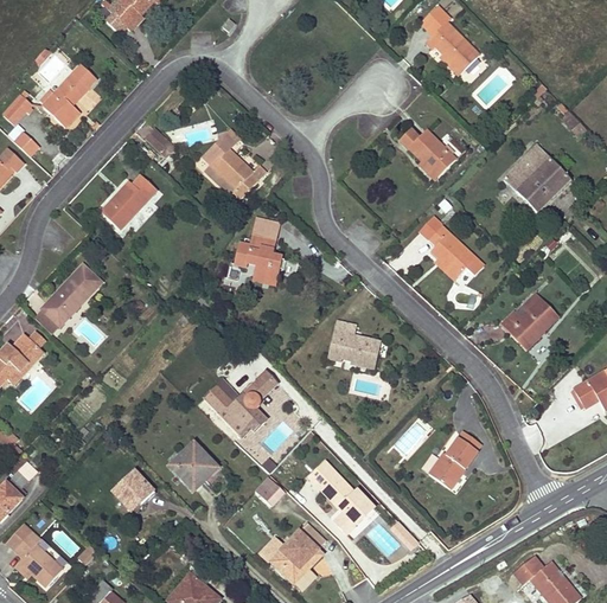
[(144,15),(141,13),(140,12),(149,0),(116,0),(108,10),(113,14),(107,23),(120,34),(127,26),(131,30),(144,15)]
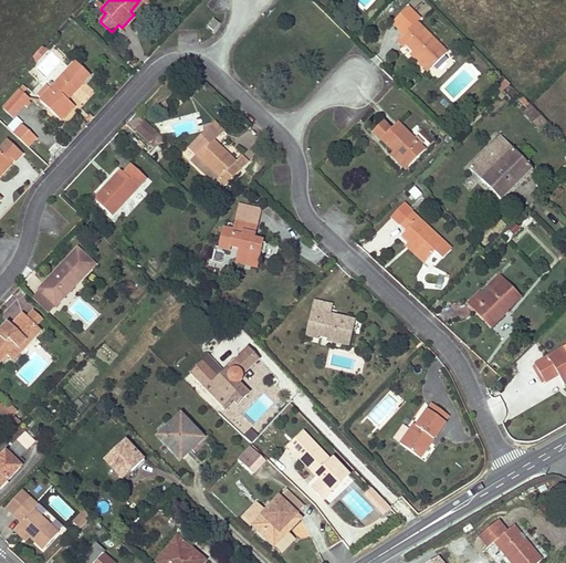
[(139,0),(130,11),(132,12),(143,0),(139,0)]
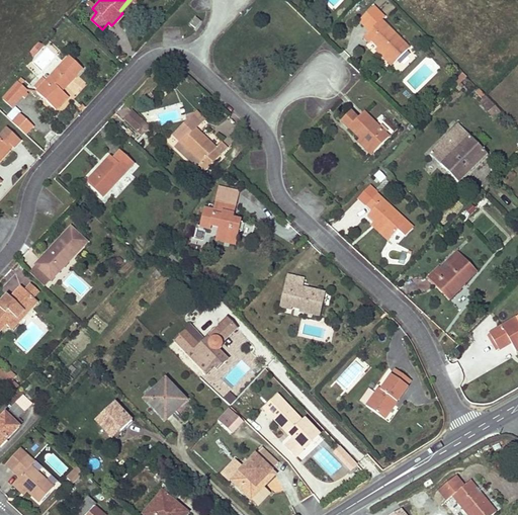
[(372,38),(378,45),(395,61),(409,46),(381,18),(384,15),(373,4),(359,18),(370,29),(363,35),(369,41),(372,38)]
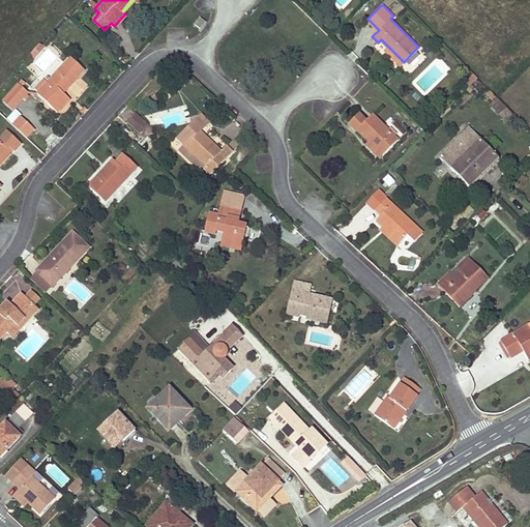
[(203,22),(199,18),(194,24),(199,27),(203,22)]
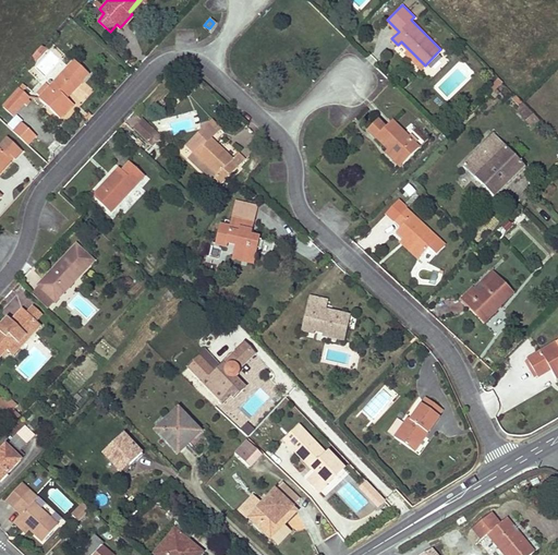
[(48,48),(41,45),(33,55),(36,61),(48,48)]
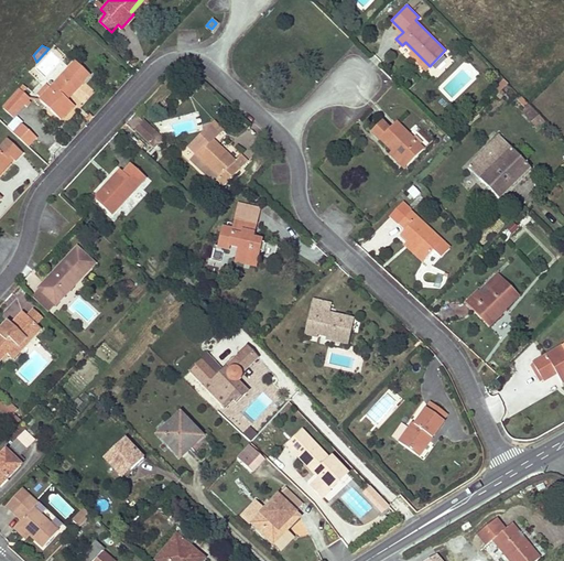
[(430,66),(412,49),(409,52),(426,69),(430,66)]
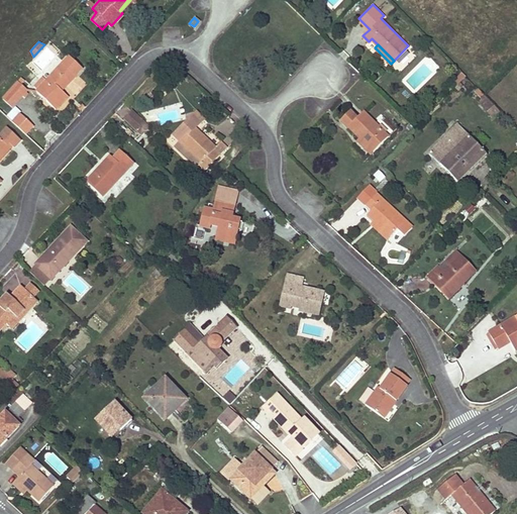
[(37,88),(36,90),(56,107),(67,95),(61,89),(81,67),(69,55),(46,79),(42,76),(34,85),(37,88)]
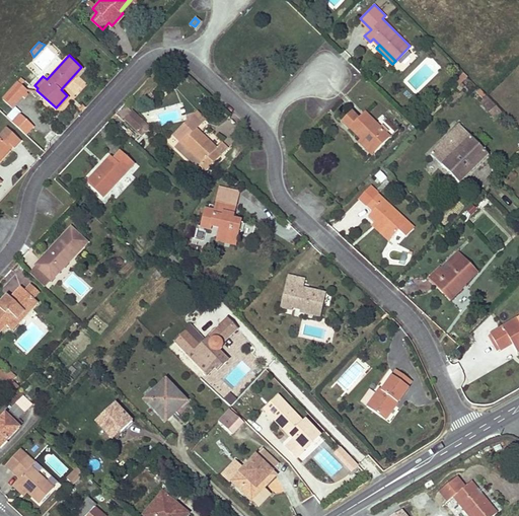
[(18,81),(3,97),(12,105),(22,94),(25,90),(27,88),(21,83),(18,81)]
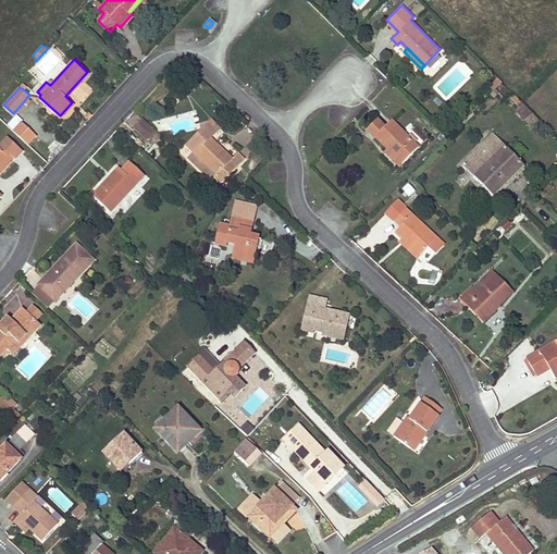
[(533,112),(523,101),(516,108),(525,119),(533,112)]
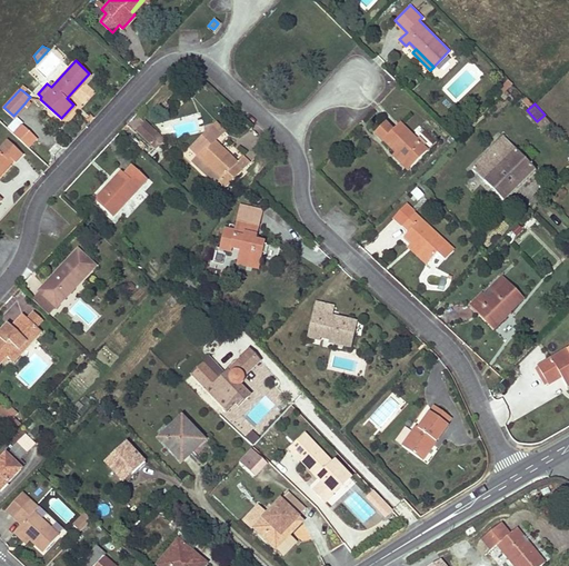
[(549,119),(545,115),(537,121),(542,127),(549,119)]
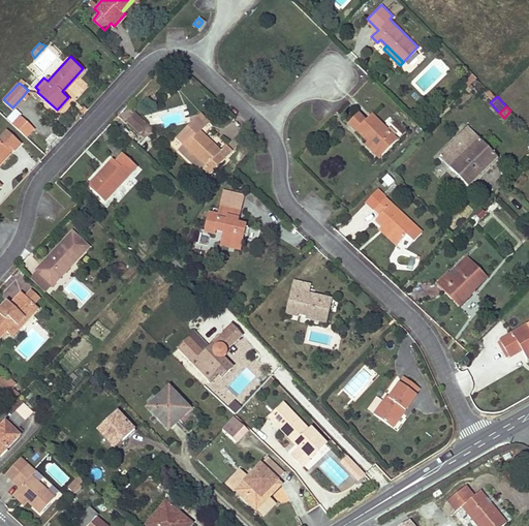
[(141,118),(133,126),(144,135),(152,126),(135,110),(134,112),(141,118)]
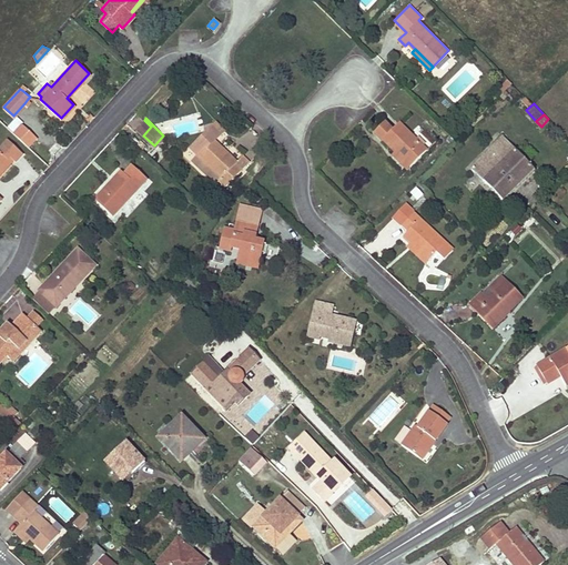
[(383,137),(395,149),(411,164),(426,148),(399,121),(394,125),(385,118),(374,130),(382,138),(383,137)]
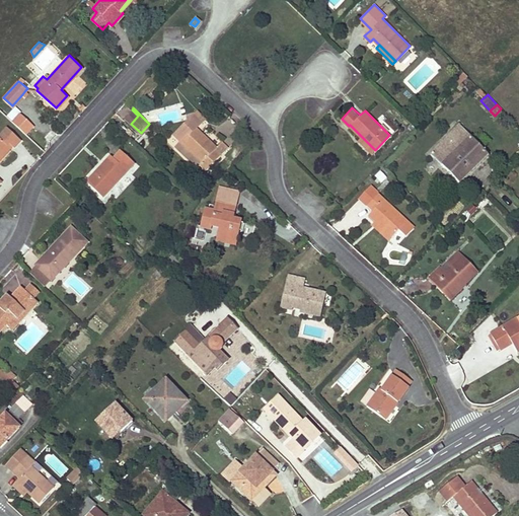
[(132,109),(125,117),(131,124),(138,116),(132,109)]
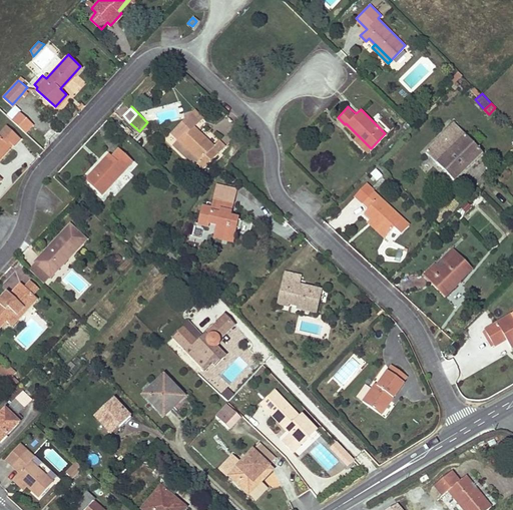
[(193,108),(190,110),(199,119),(202,116),(193,108)]
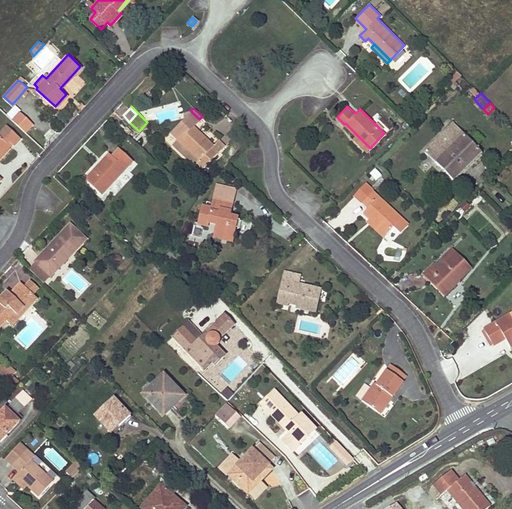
[(199,119),(190,110),(170,130),(177,137),(171,143),(194,164),(197,161),(203,166),(216,151),(211,147),(212,145),(193,126),(199,119)]
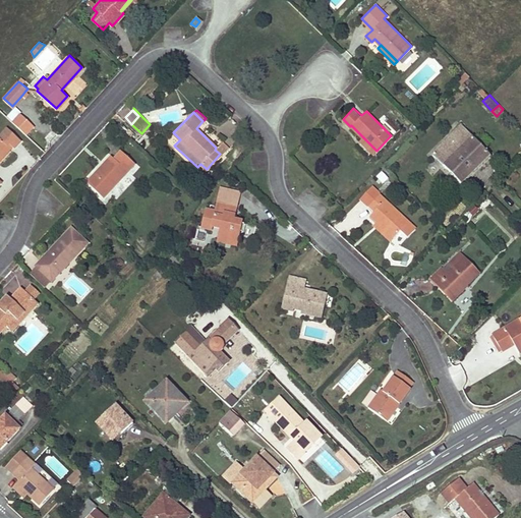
[(11,121),(25,133),(33,125),(19,113),(11,121)]
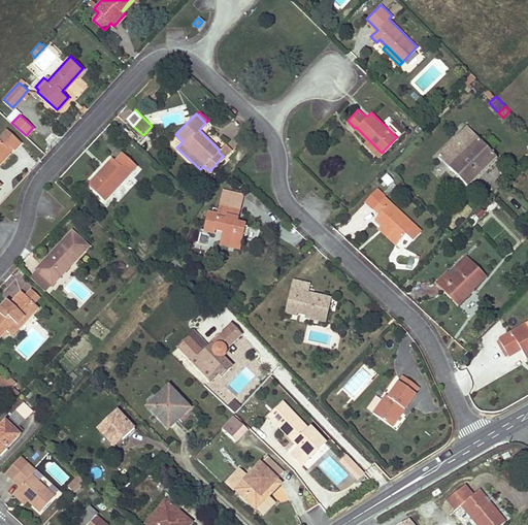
[(456,134),(437,154),(467,185),(496,156),(459,116),(449,126),(456,134)]
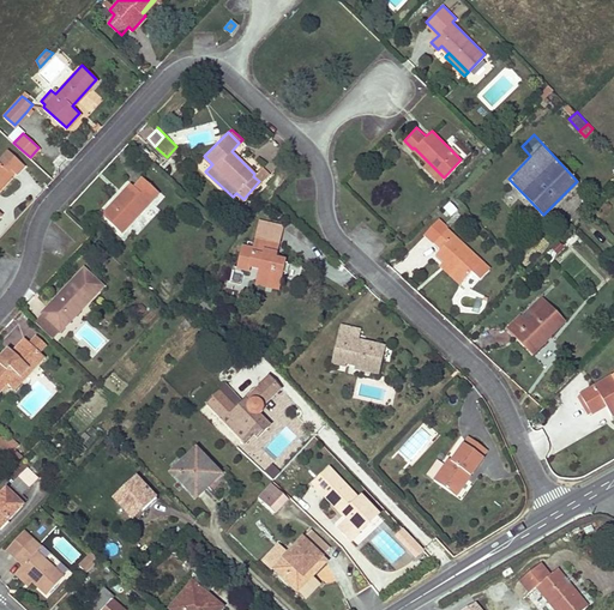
[(0,176),(10,167),(13,170),(16,173),(23,164),(7,149),(0,157),(0,176)]
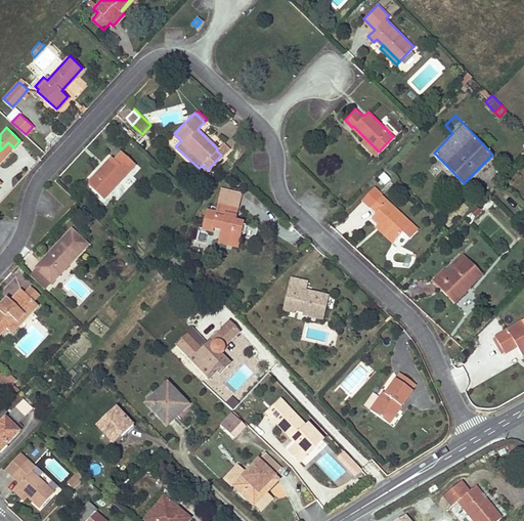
[(379,152),(364,137),(362,140),(376,154),(379,152)]
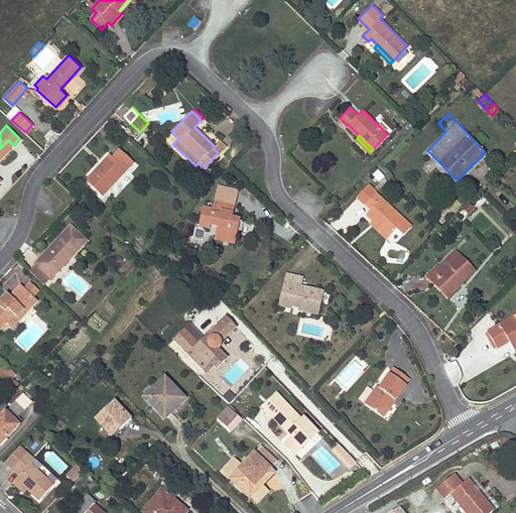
[(0,154),(11,143),(8,140),(0,148),(0,154)]
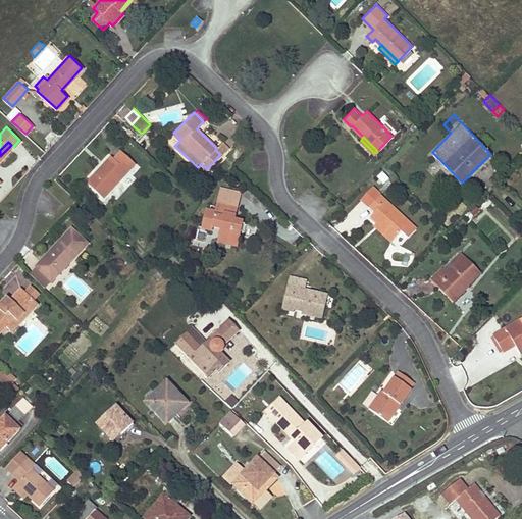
[(111,156),(88,182),(103,197),(135,163),(121,151),(114,158),(111,156)]
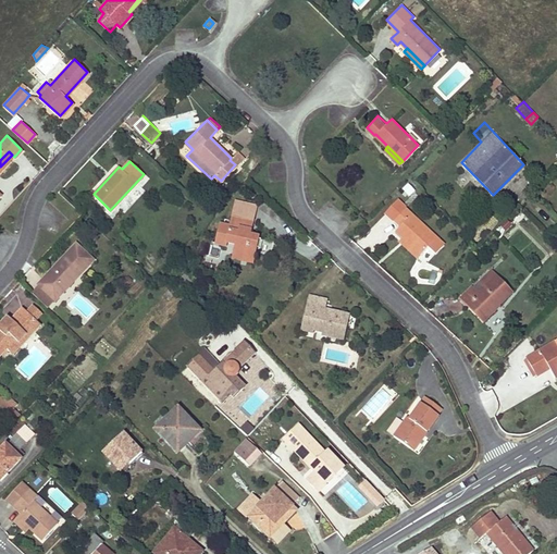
[(406,194),(415,188),(409,180),(401,185),(406,194)]
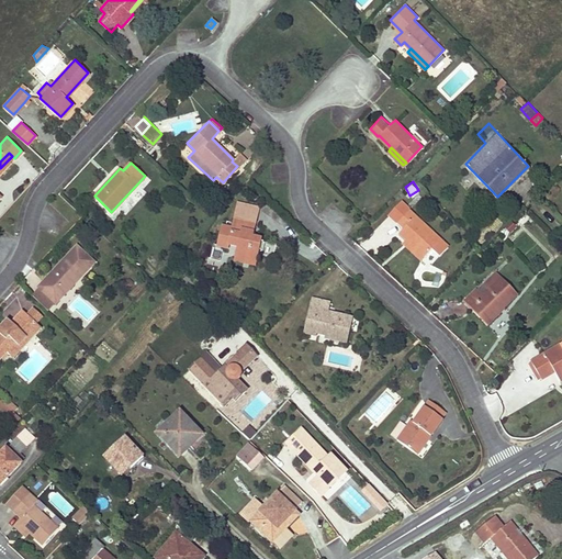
[(238,199),(237,203),(260,209),(260,204),(238,199)]
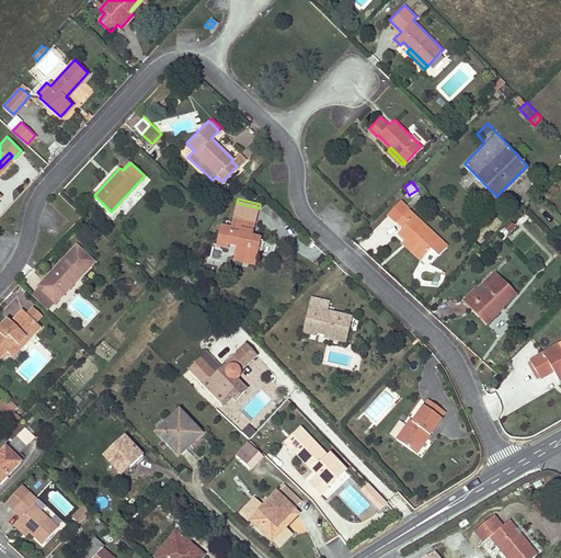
[(260,208),(237,203),(231,227),(221,225),(218,242),(230,246),(231,242),(237,245),(235,259),(255,262),(260,237),(251,235),(253,220),(256,221),(260,208)]
